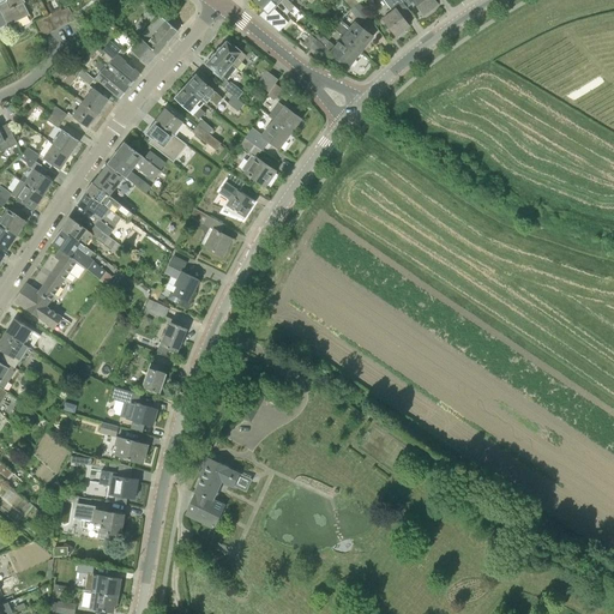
[(6,0),(10,6),(0,11),(7,26),(30,14),(24,2),(25,2),(24,0),(6,0)]
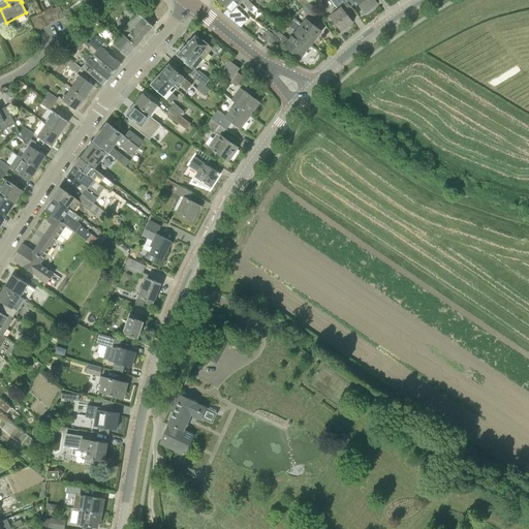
[(239,6),(231,0),(218,0),(244,24),(248,20),(243,16),(244,14),(237,8),(239,6)]
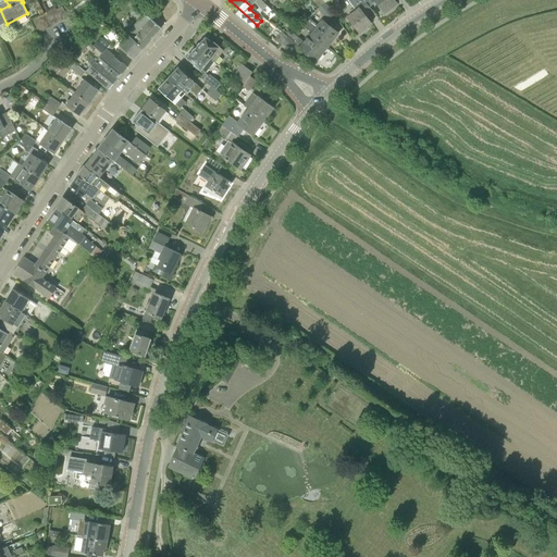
[(244,0),(251,7),(255,2),(262,10),(263,9),(268,13),(272,10),(267,4),(261,0),(244,0)]
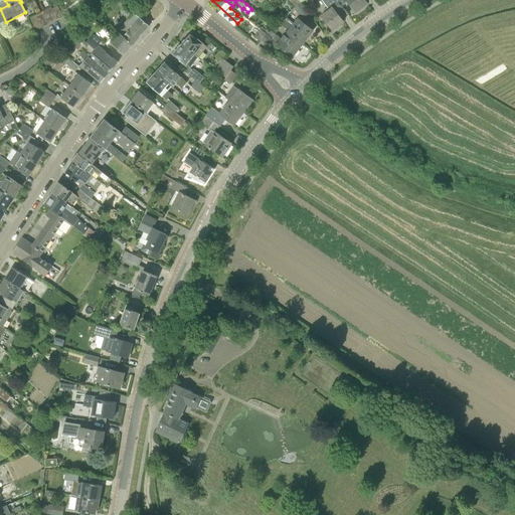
[(322,0),(329,8),(321,15),(332,30),(335,31),(339,25),(343,21),(338,14),(345,10),(337,0),(322,0)]
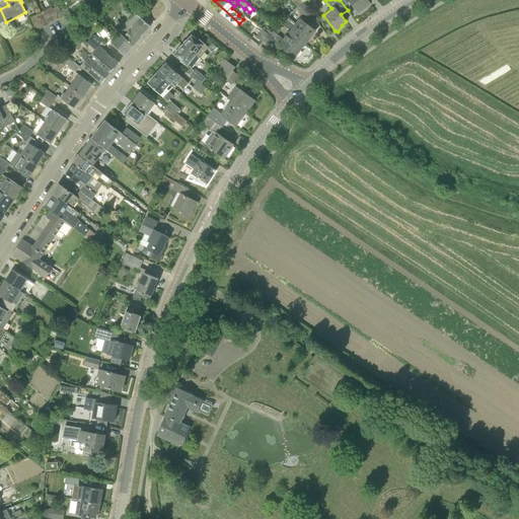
[(350,0),(359,12),(370,3),(367,0),(350,0)]
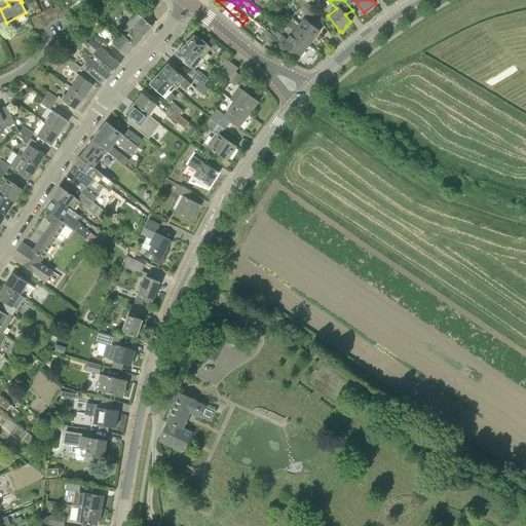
[(309,20),(316,13),(307,2),(301,7),(300,8),(309,20)]
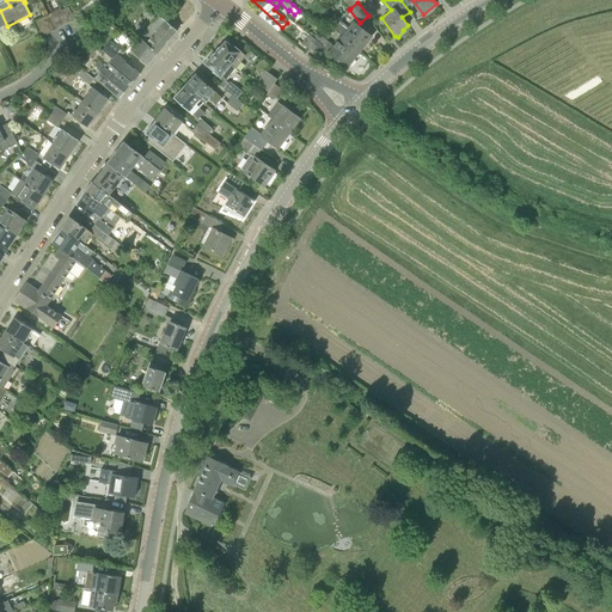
[(62,10),(68,23),(74,19),(68,7),(62,10)]
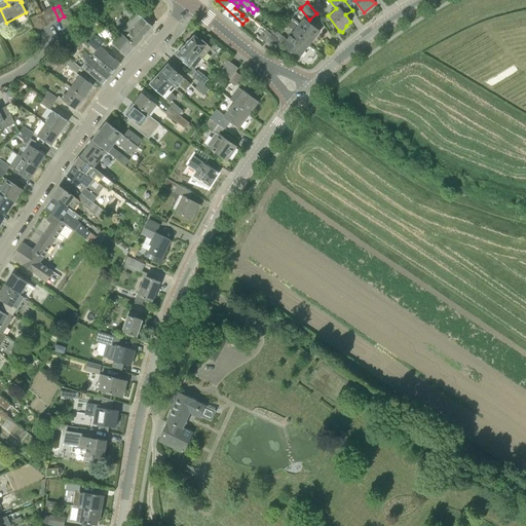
[(46,10),(52,23),(59,20),(53,8),(52,7),(46,10)]
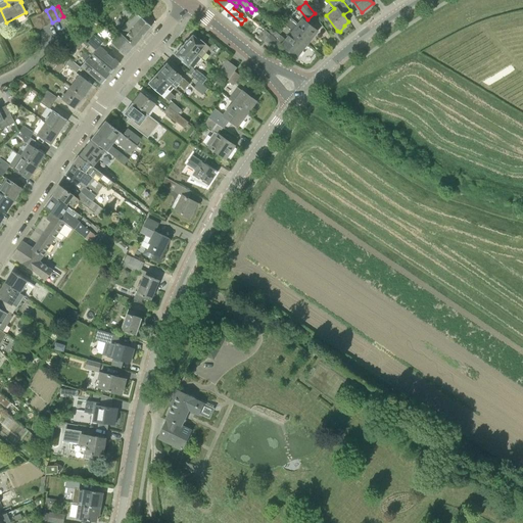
[(40,12),(47,26),(52,22),(46,10),(40,12)]
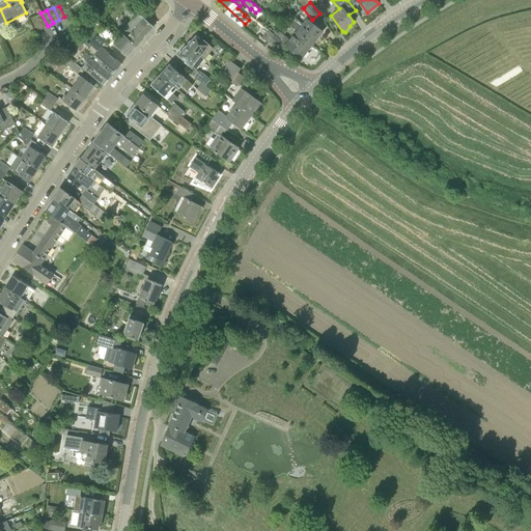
[(35,16),(42,29),(48,26),(40,12),(35,16)]
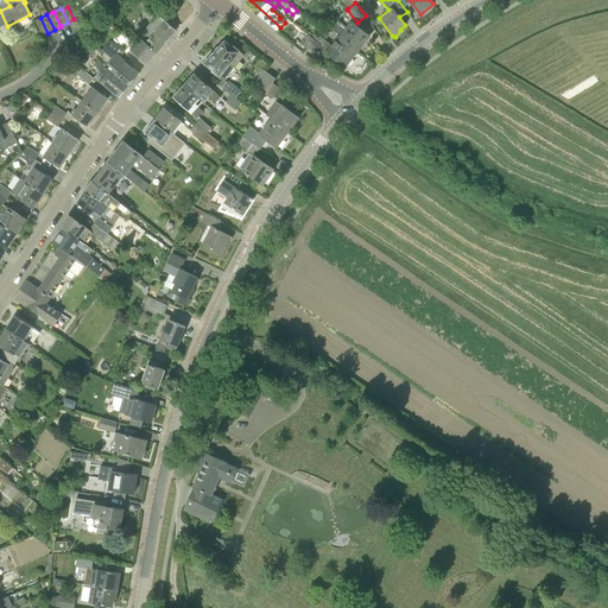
[(140,38),(130,49),(147,64),(177,31),(158,14),(138,37),(140,38)]
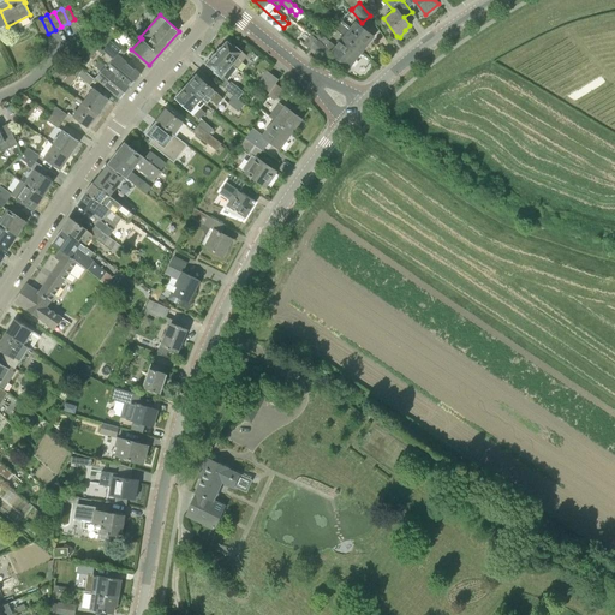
[(48,34),(41,18),(34,22),(42,37),(48,34)]
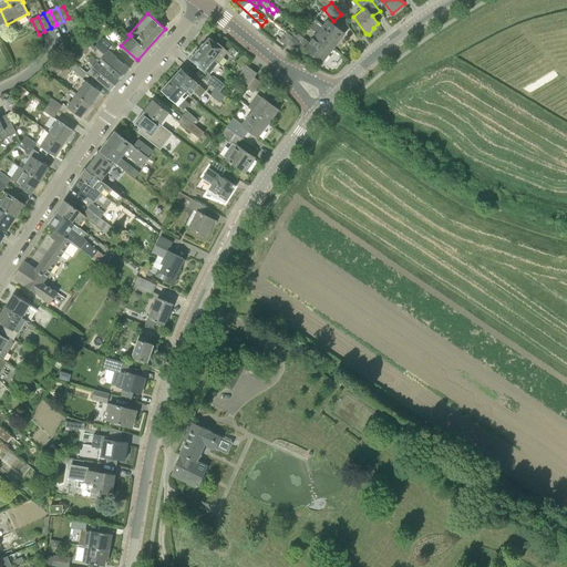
[(317,33),(333,47),(343,33),(327,20),(317,33)]
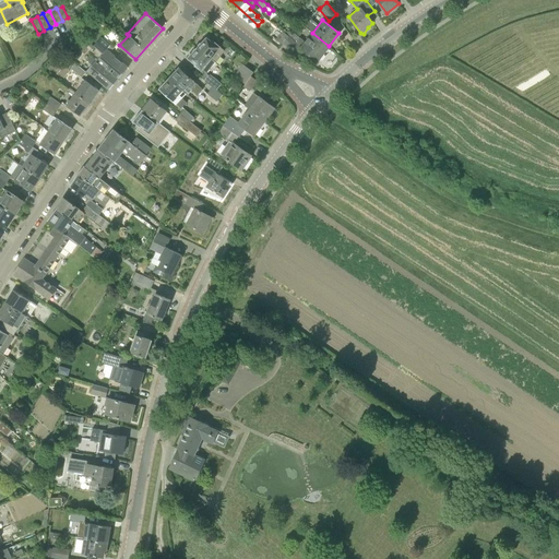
[(290,37),(283,32),(276,39),(282,44),(284,43),(290,37)]
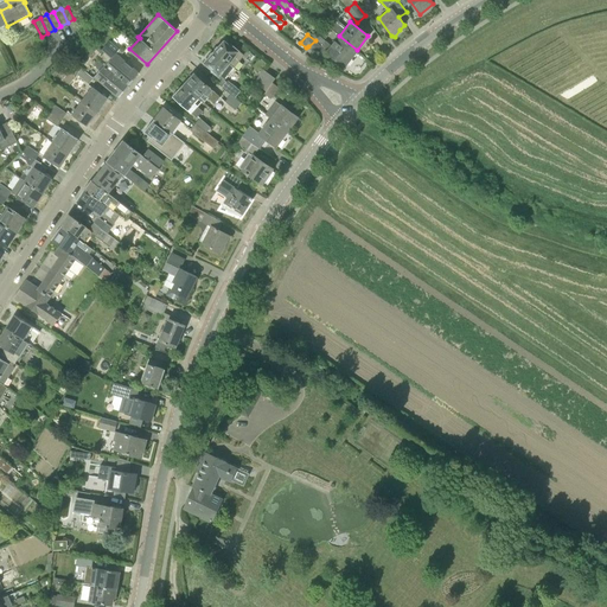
[(315,40),(308,46),(319,58),(325,52),(327,52),(344,65),(357,50),(339,36),(331,45),(319,37),(315,40)]
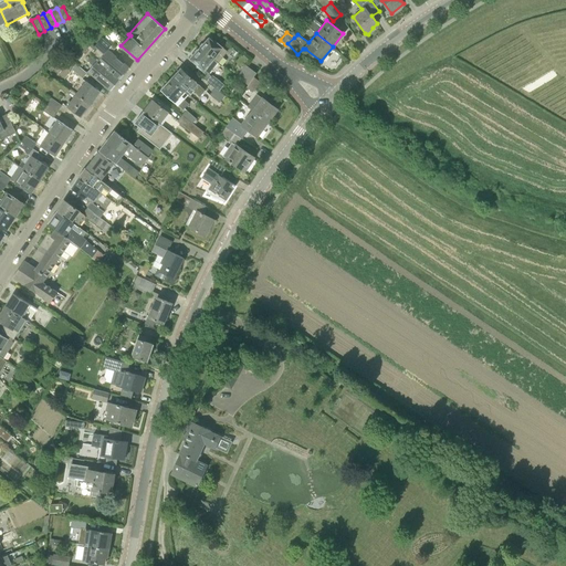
[(199,49),(219,63),(227,52),(218,43),(217,44),(209,38),(199,49)]
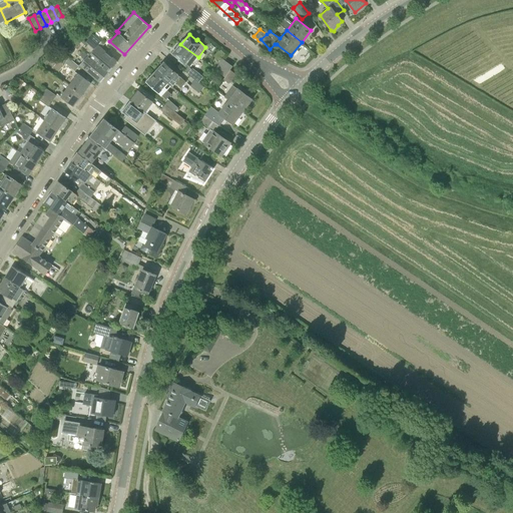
[(189,68),(198,57),(180,44),(172,53),(179,59),(178,60),(185,65),(189,68)]
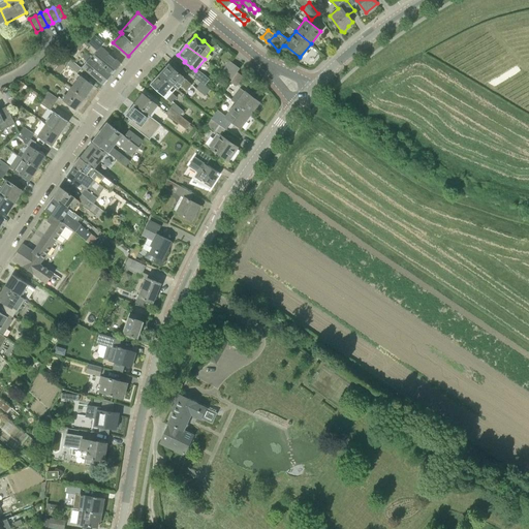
[(92,58),(112,74),(121,64),(100,47),(92,58)]
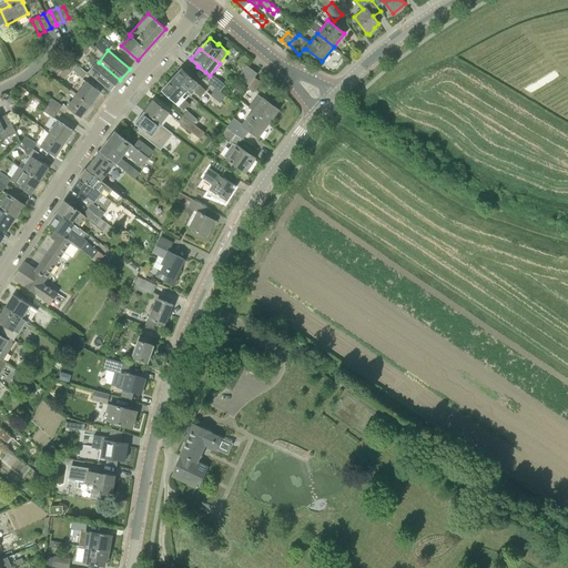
[(120,80),(99,62),(98,61),(89,71),(111,90),(120,80)]
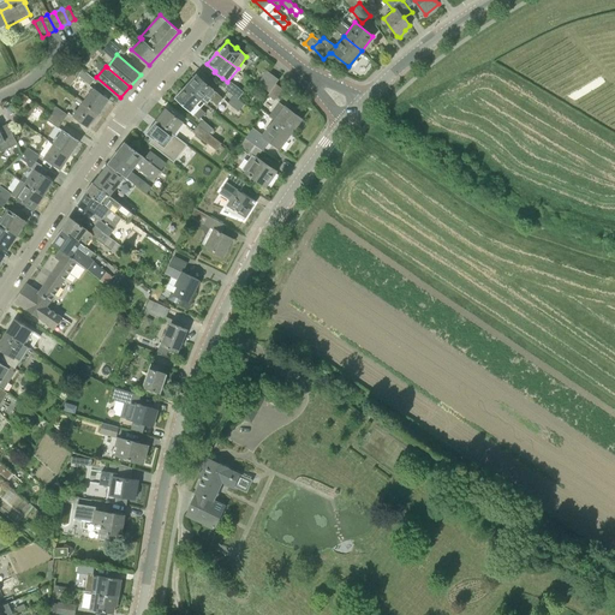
[(90,85),(95,79),(83,69),(78,76),(90,85)]
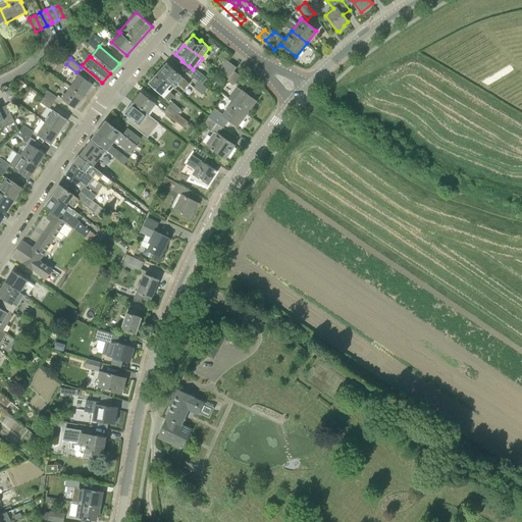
[(228,79),(235,71),(237,67),(227,60),(219,71),(228,79)]
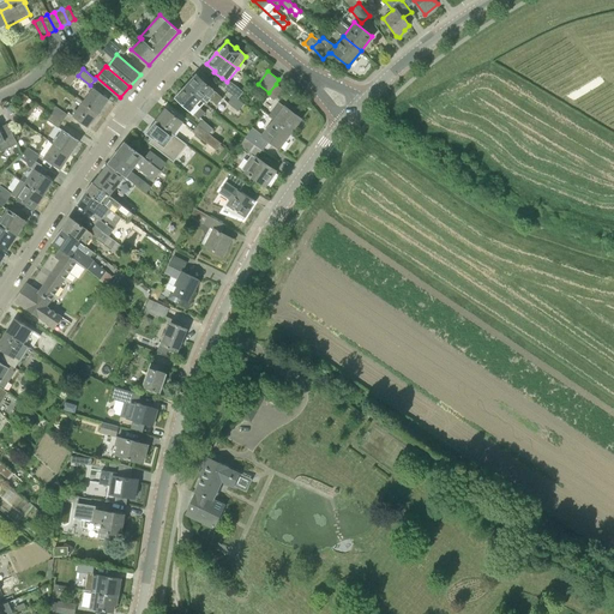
[(186,85),(202,100),(206,104),(211,98),(217,104),(223,98),(197,74),(186,85)]
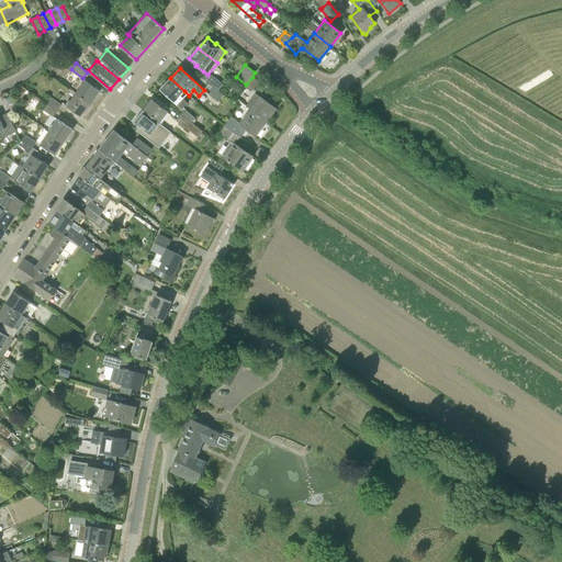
[(213,88),(214,88),(220,81),(211,75),(205,81),(213,88)]
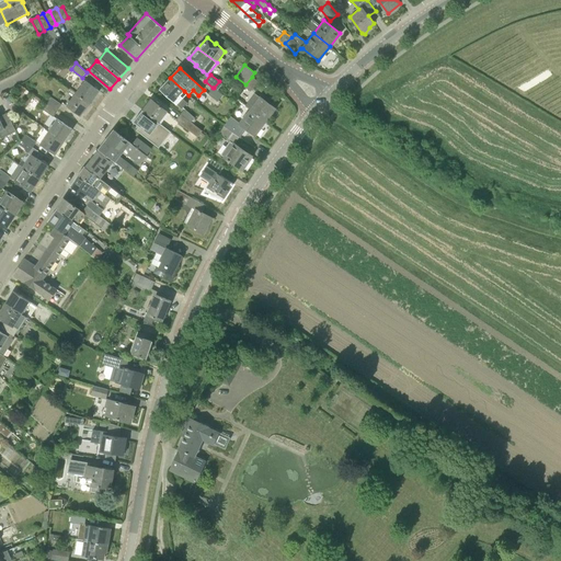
[(252,77),(245,84),(244,87),(251,91),(258,81),(252,77)]
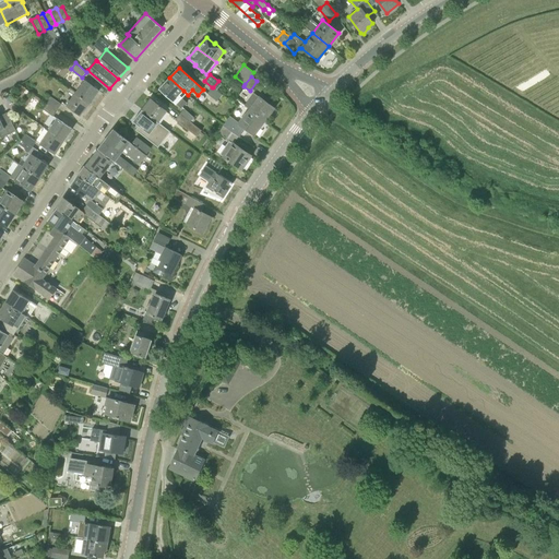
[(183,91),(169,78),(159,88),(177,104),(181,109),(186,104),(181,100),(180,102),(180,100),(182,97),(180,95),(183,91)]
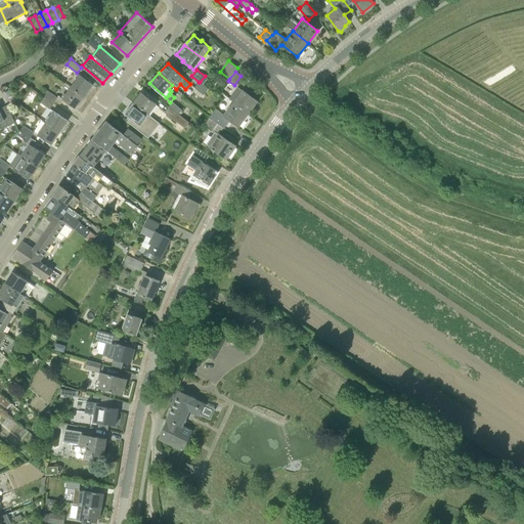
[(71,87),(84,97),(92,85),(79,76),(71,87)]
